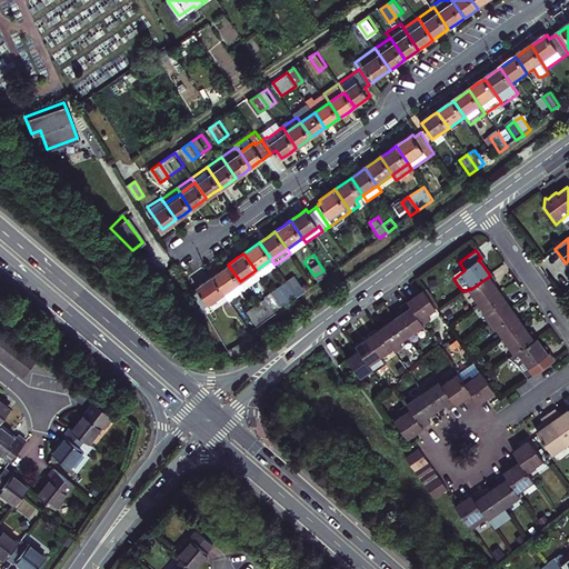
[(259,275),(275,265),(271,259),(256,270),(259,275)]
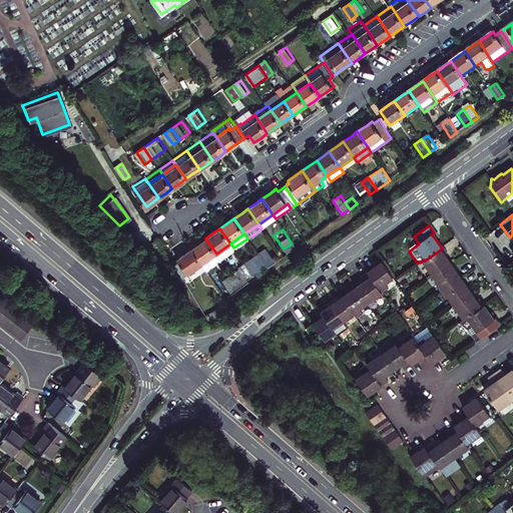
[(203,263),(216,253),(205,238),(198,243),(192,247),(203,263)]
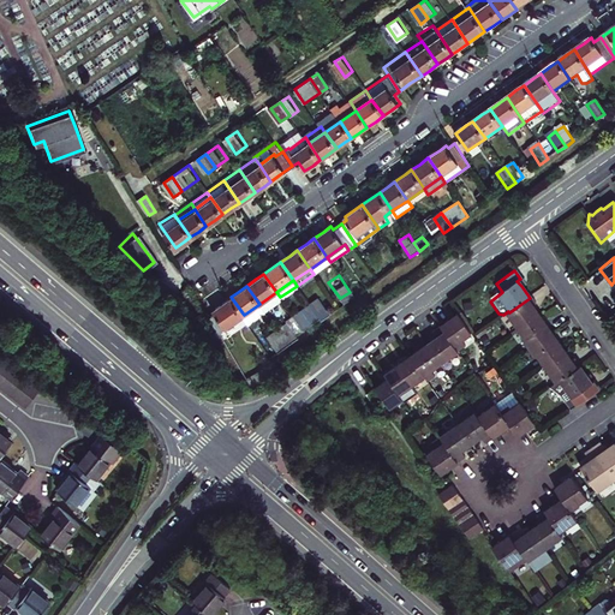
[(206,317),(215,333),(225,326),(226,327),(244,315),(231,297),(219,305),(214,309),(215,311),(206,317)]
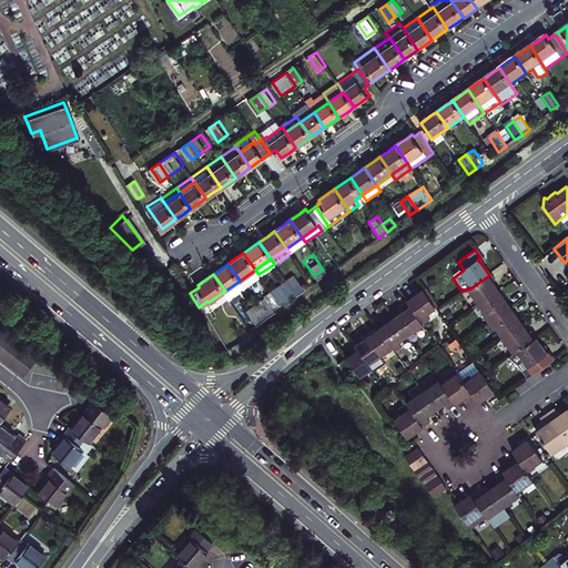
[(489,275),(470,288),(466,291),(478,307),(497,294),(493,287),(490,284),(494,282),(489,275)]
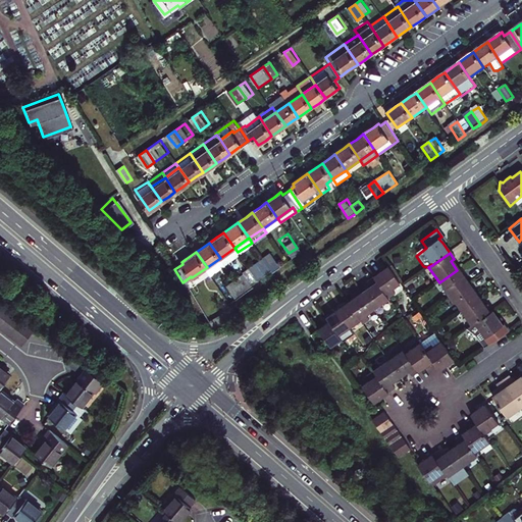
[(272,272),(278,268),(268,254),(263,259),(271,270),(272,272)]
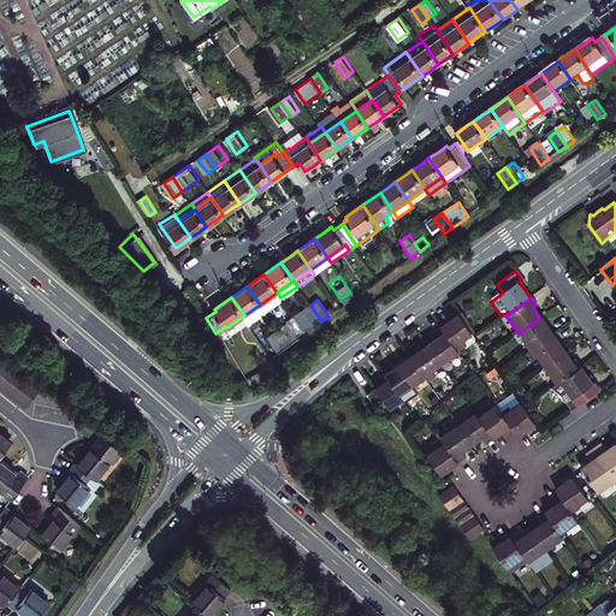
[(248,321),(264,311),(260,304),(244,315),(248,321)]
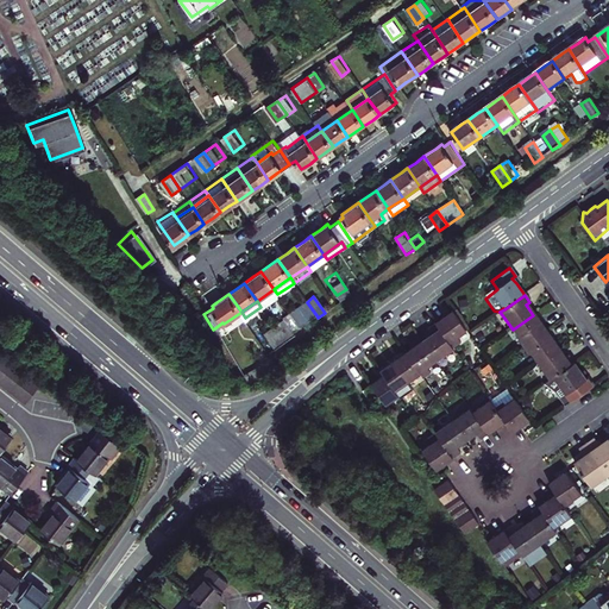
[(301,326),(316,315),(307,302),(290,313),(301,326)]
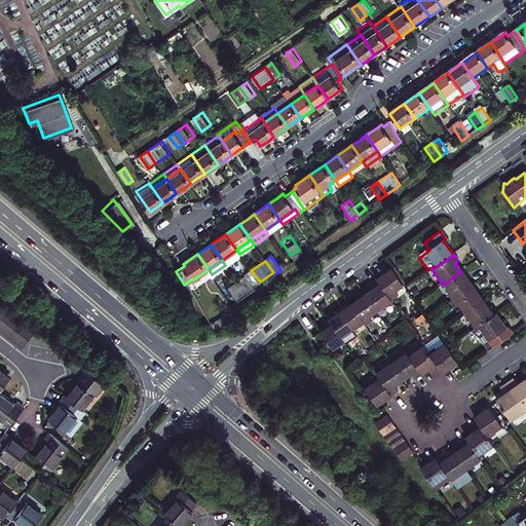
[(402,285),(388,267),(382,272),(374,277),(389,300),(396,296),(392,292),(402,285)]
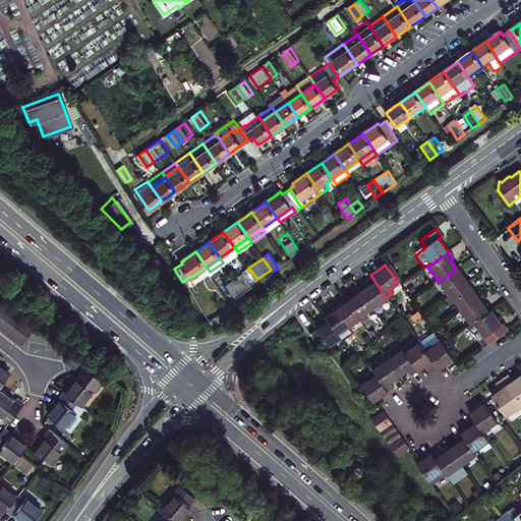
[(249,285),(257,279),(248,268),(240,274),(241,274),(234,279),(243,292),(250,286),(249,285)]
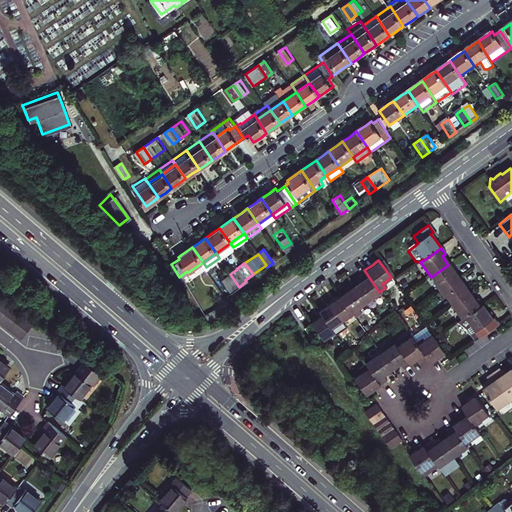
[(434,287),(439,293),(459,279),(455,274),(448,265),(431,277),(437,285),(434,287)]
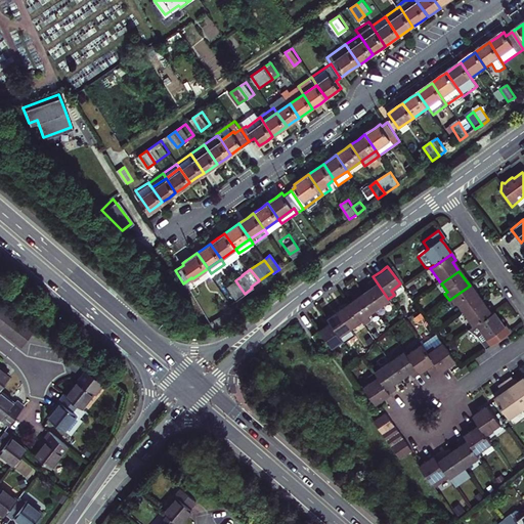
[(388,299),(373,276),(366,281),(369,286),(366,289),(361,292),(374,310),(388,299)]
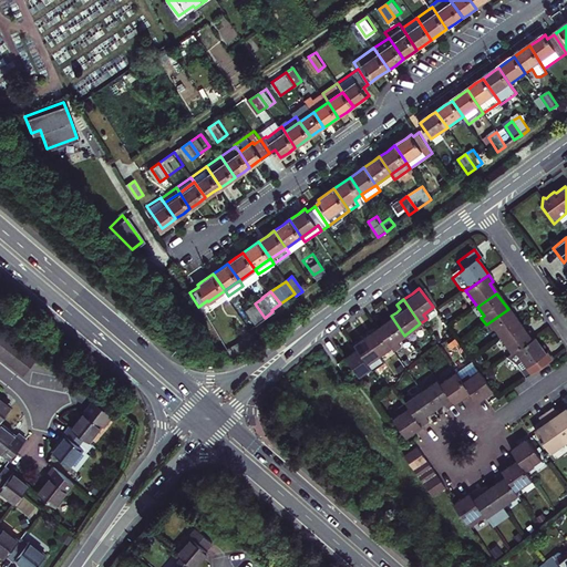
[(265,318),(255,303),(245,310),(255,325),(265,318)]
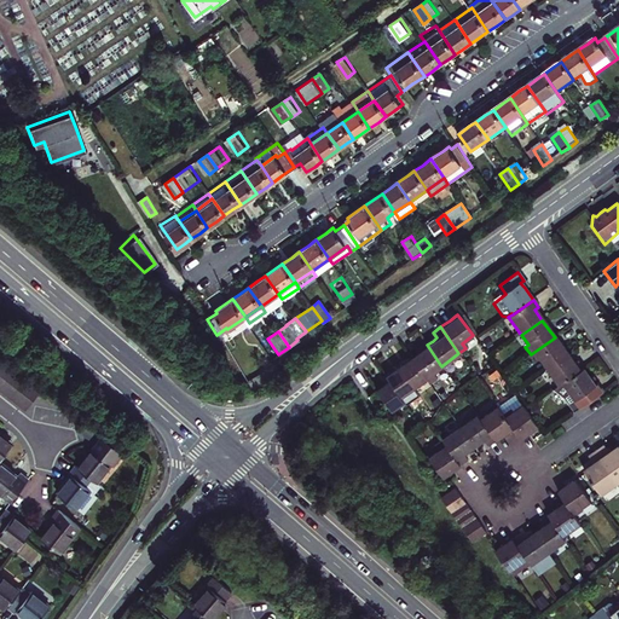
[(555,337),(531,354),(536,362),(539,360),(545,369),(567,354),(562,348),(555,337)]
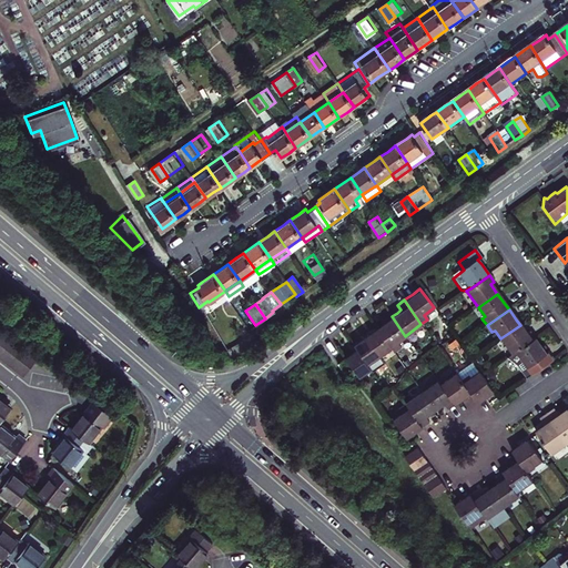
[(384,322),(375,328),(392,353),(398,348),(395,343),(405,336),(392,316),(384,322)]
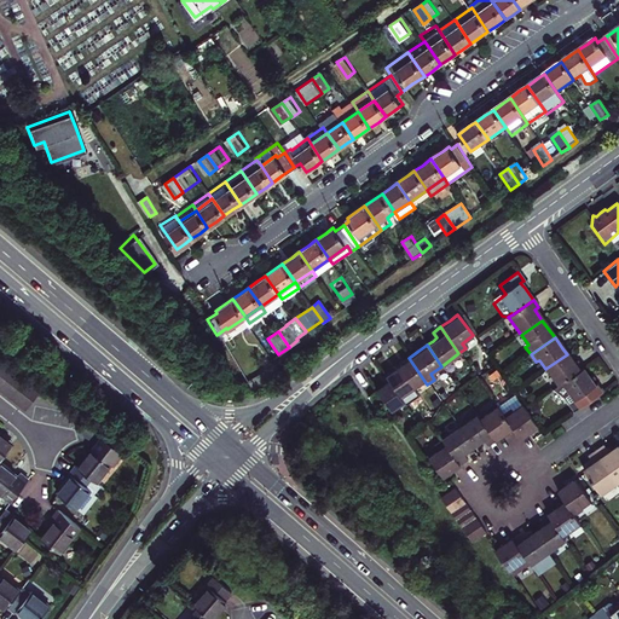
[(573,364),(567,354),(545,369),(559,387),(583,370),(580,365),(577,362),(573,364)]
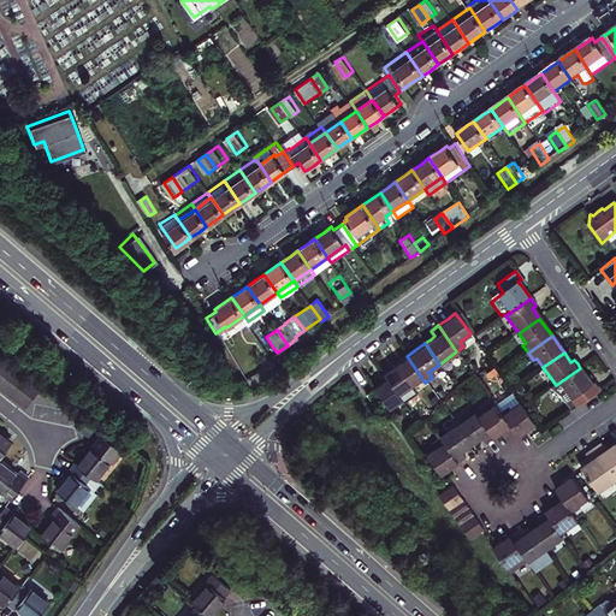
[(425,383),(407,356),(401,360),(395,365),(409,386),(414,394),(427,385),(425,383)]
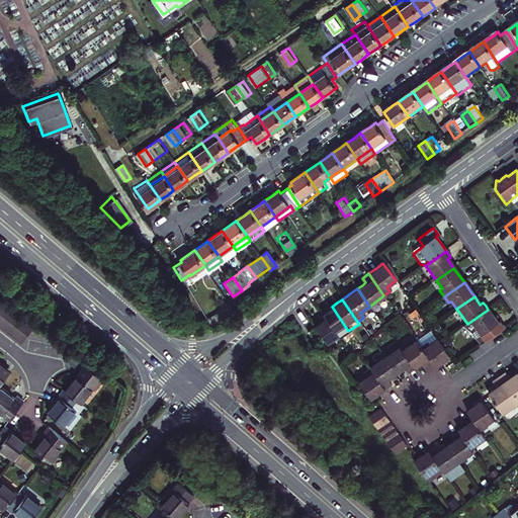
[(344,325),(332,307),(326,311),(321,315),(324,318),(333,332),(344,325)]
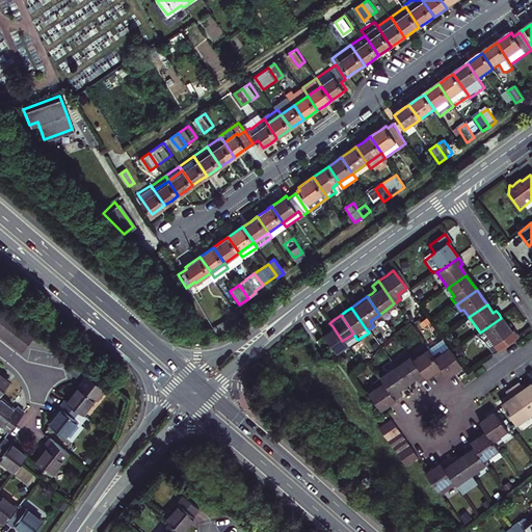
[(501,318),(480,333),(474,337),(486,345),(494,356),(519,338),(514,331),(512,333),(508,327),(501,318)]
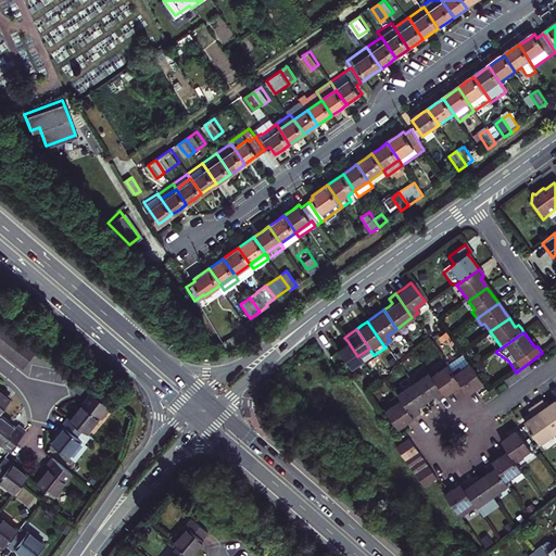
[(0,351),(11,338),(4,333),(0,338),(0,351)]
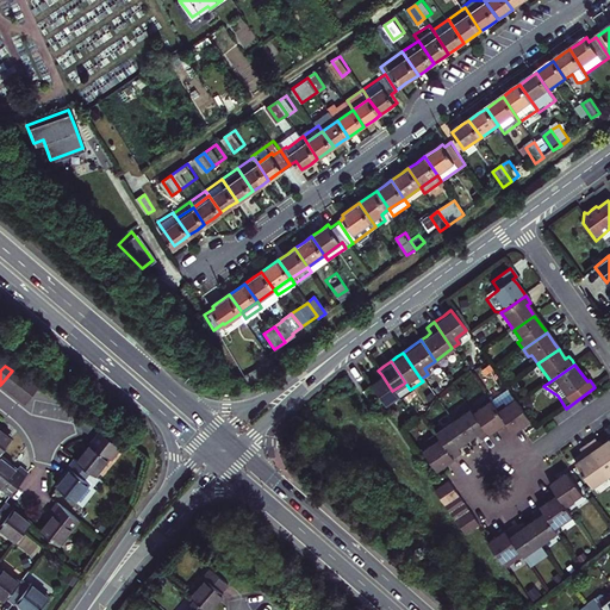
[(248,378),(253,385),(267,375),(261,368),(248,378)]
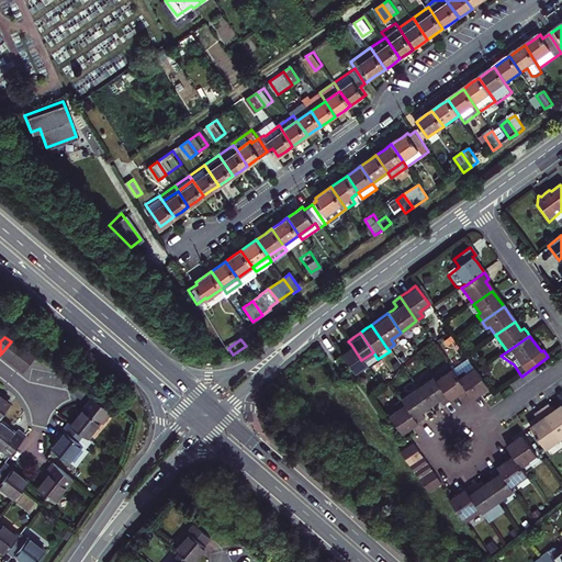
[(17,347),(11,341),(0,355),(0,357),(4,361),(17,347)]
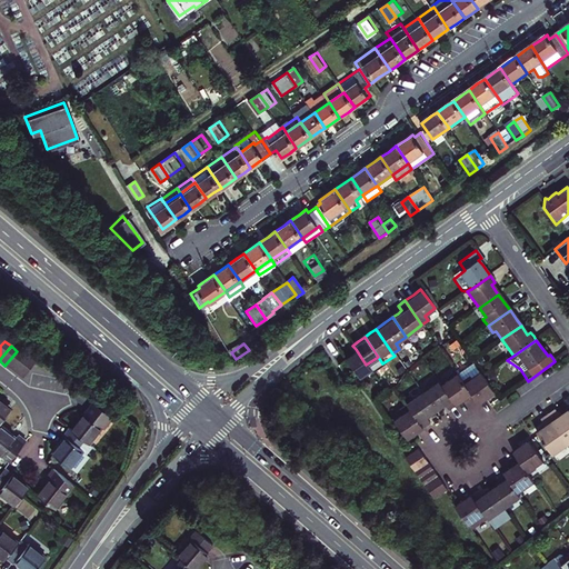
[(366,365),(356,349),(350,353),(343,358),(351,369),(355,373),(358,378),(369,370),(366,365)]
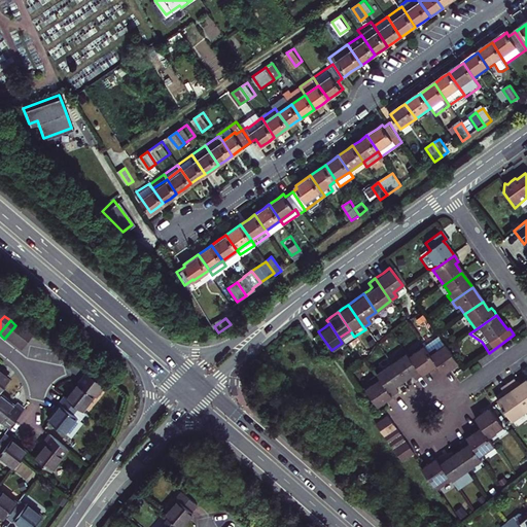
[(23,330),(15,325),(4,339),(11,345),(23,330)]
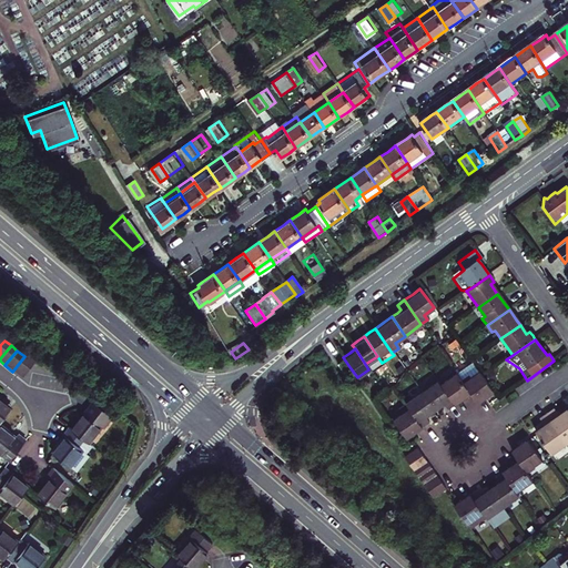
[(20,377),(32,363),(24,356),(12,372),(20,377)]
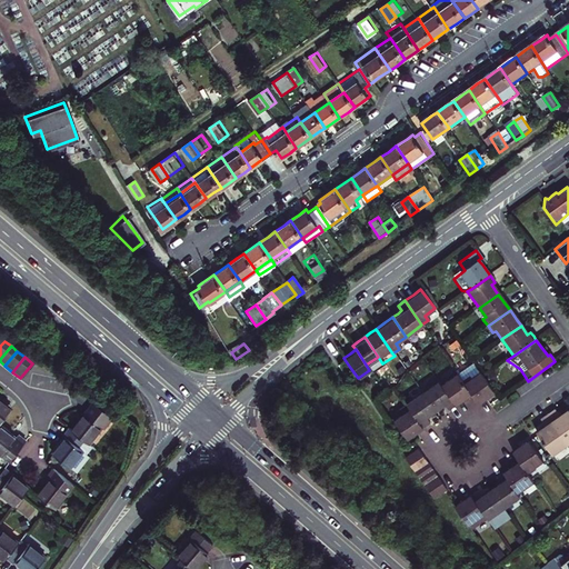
[(351,369),(343,358),(336,363),(335,365),(342,376),(351,369)]
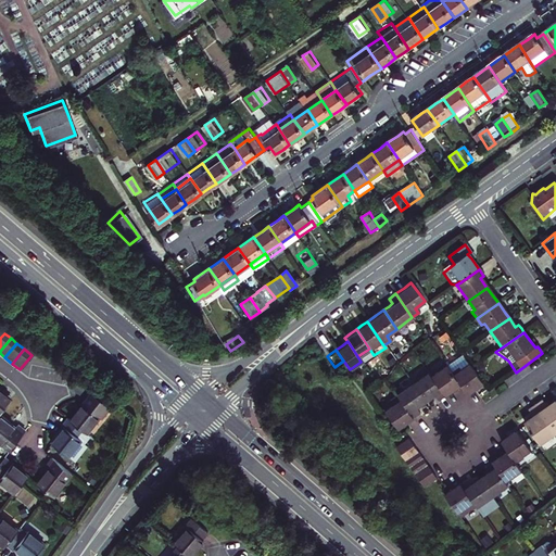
[(482,384),(471,369),(468,365),(460,371),(457,368),(451,373),(462,389),(467,395),(477,388),(482,384)]
